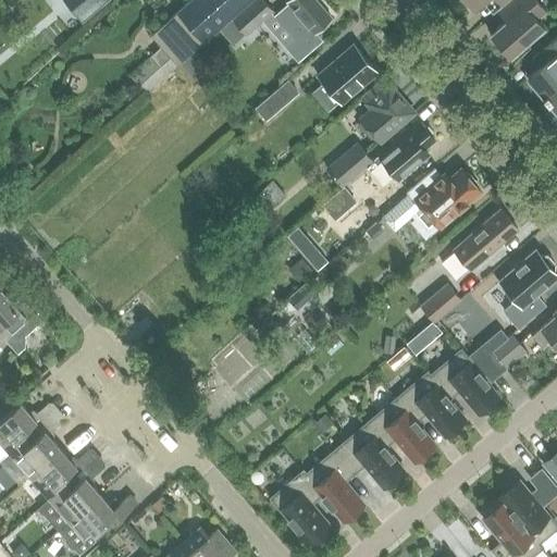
[(64,0),(65,0),(83,21),(107,0),(64,0)]
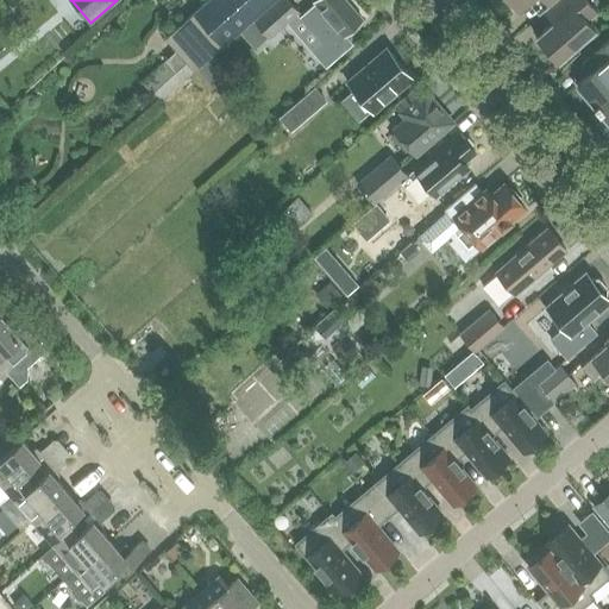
[(208,0),(167,38),(179,52),(144,83),(161,102),(272,0),(208,0)]
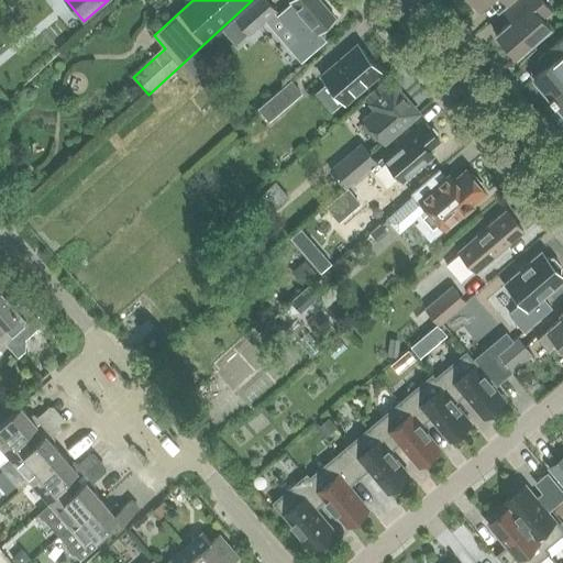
[(254,0),(234,18),(249,34),(275,10),(265,0),(254,0)]
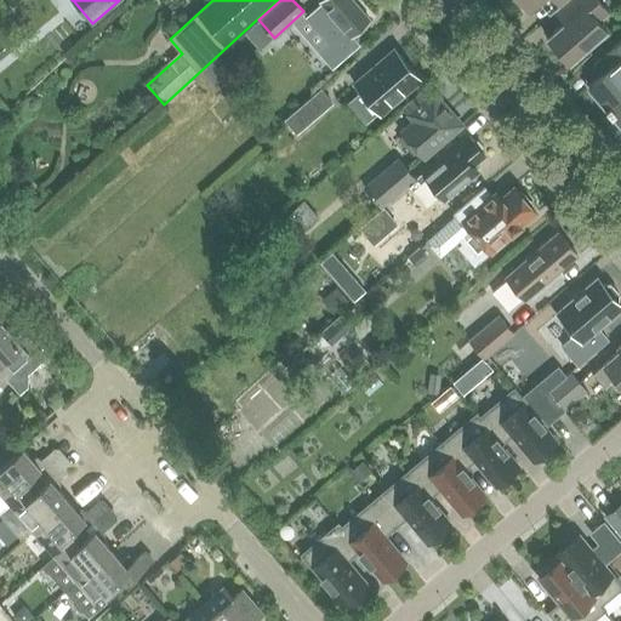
[(323,3),(308,16),(330,43),(319,52),(334,69),(360,46),(351,34),(369,18),(352,0),(322,0),(323,3)]
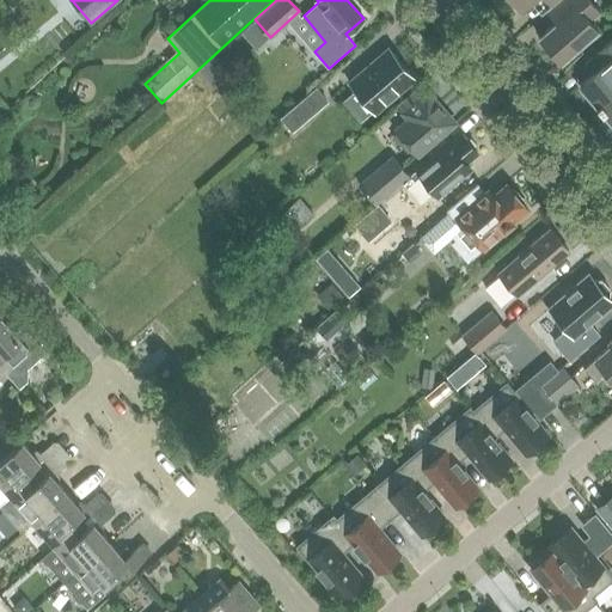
[(546,0),(551,5),(554,2),(556,0),(509,0),(521,12),(533,0),(546,0)]
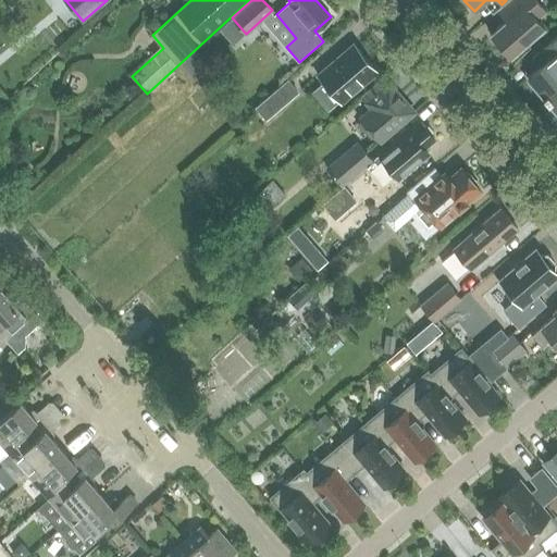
[(506,0),(504,2),(512,13),(500,24),(490,34),(510,58),(539,32),(545,25),(539,17),(547,10),(539,0),(537,0),(506,0)]
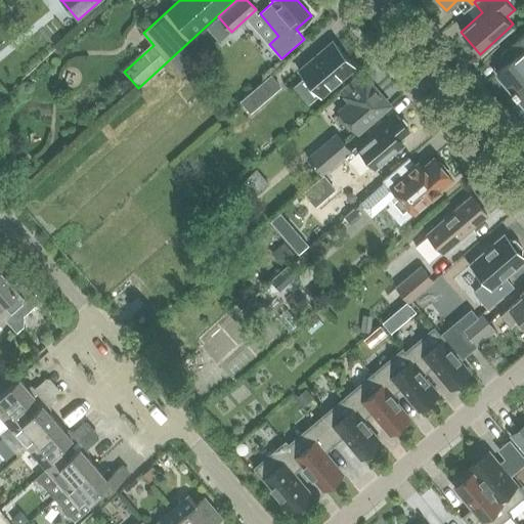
[(511,94),(523,83),(523,32),(507,47),(507,48),(514,56),(507,61),(495,73),(507,86),(510,89),(508,91),(511,94)]
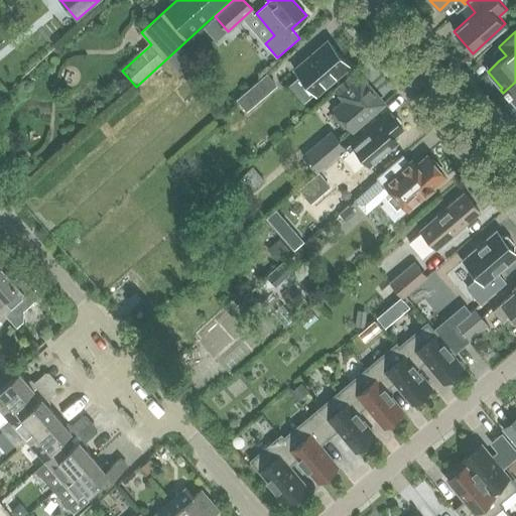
[(330,43),(295,74),(319,103),(332,93),(355,72),(330,43)]
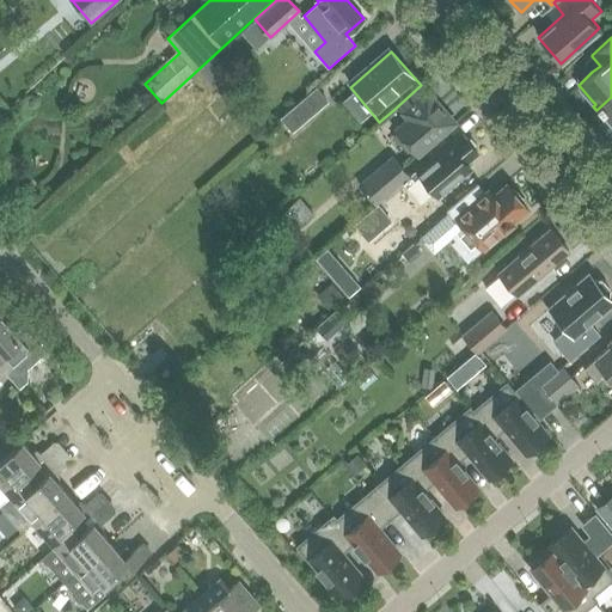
[(208,66),(201,72),(209,81),(216,75),(208,66)]
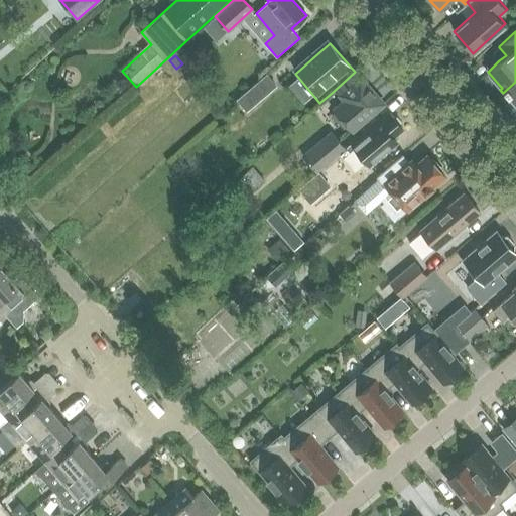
[(344,100),(334,109),(353,131),(363,123),(383,105),(355,73),(335,90),(344,100)]
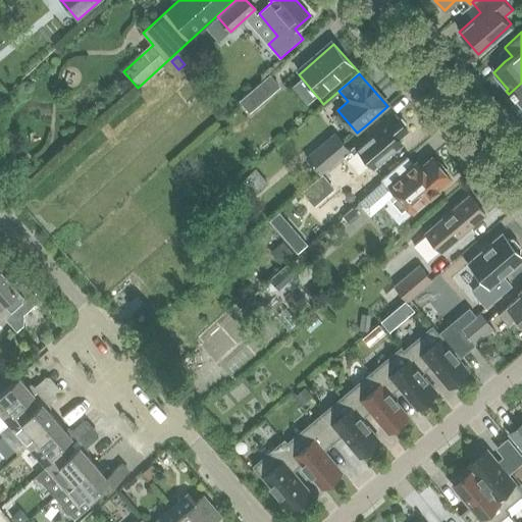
[(269,75),(240,101),(250,112),(279,86),(269,75)]
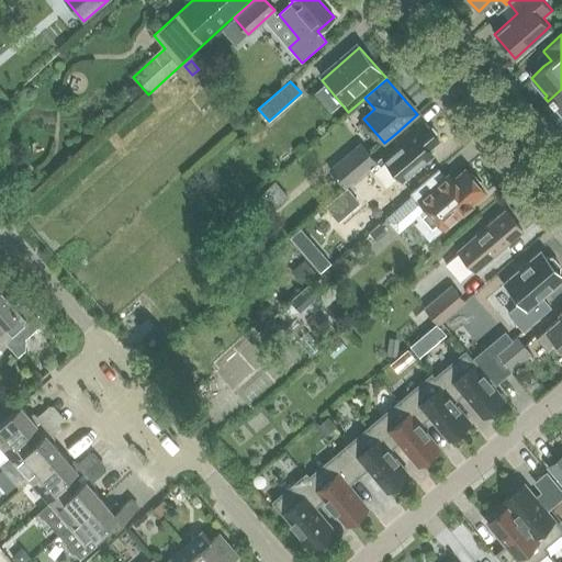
[(561,89),(548,101),(551,104),(553,103),(561,113),(561,89)]
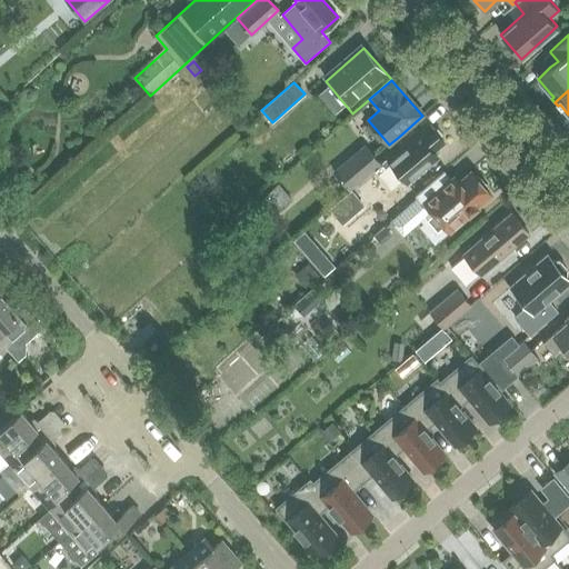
[(391,162),(378,175),(390,190),(405,178),(406,180),(437,156),(433,150),(445,141),(440,136),(441,133),(438,129),(435,129),(431,126),(389,160),(391,162)]
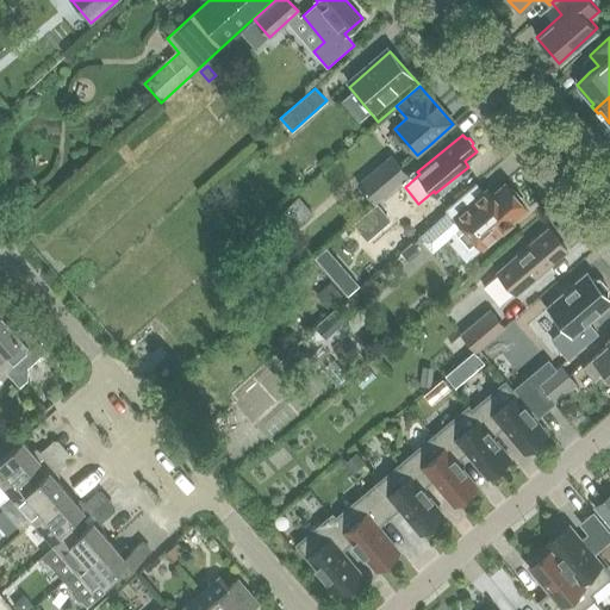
[(358,185),(374,204),(408,175),(391,156),(358,185)]
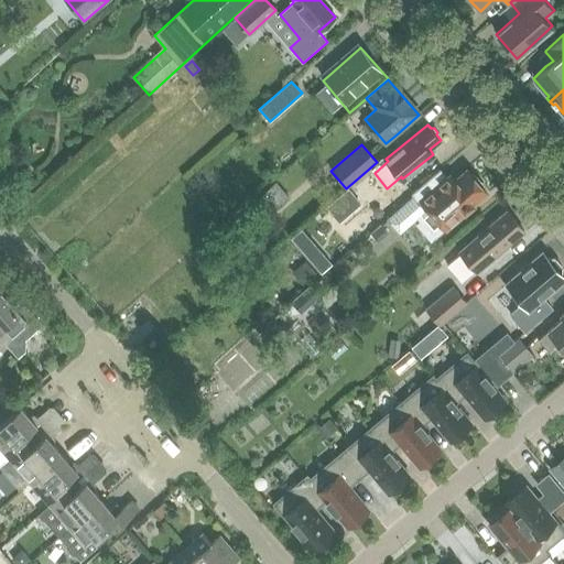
[(413,220),(431,241),(434,238),(474,204),(473,203),(486,193),(481,188),(483,184),(475,175),(470,175),(467,171),(454,182),(449,176),(447,179),(440,170),(411,195),(412,196),(411,197),(397,210),(387,218),(400,232),(413,220)]
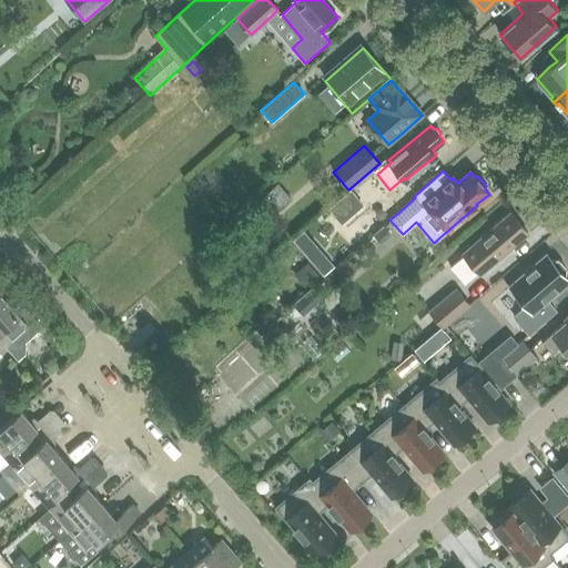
[(267,190),(256,201),(271,216),(282,206),(267,190)]
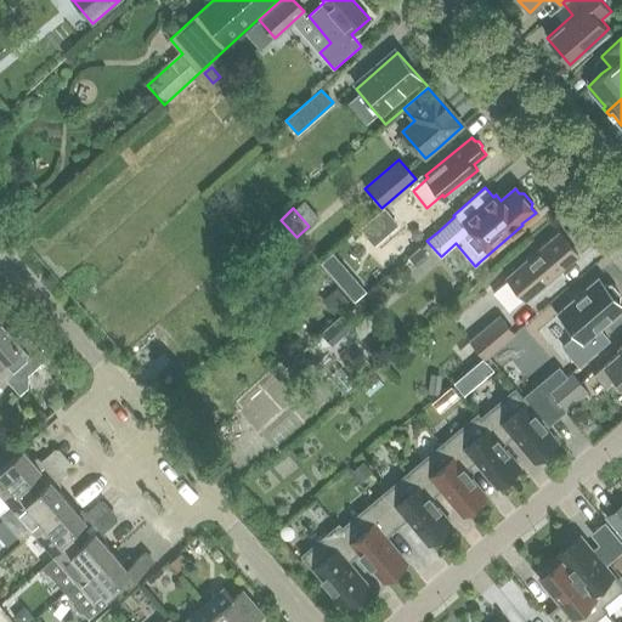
[(397,225),(383,209),(360,228),(373,246),(397,225)]
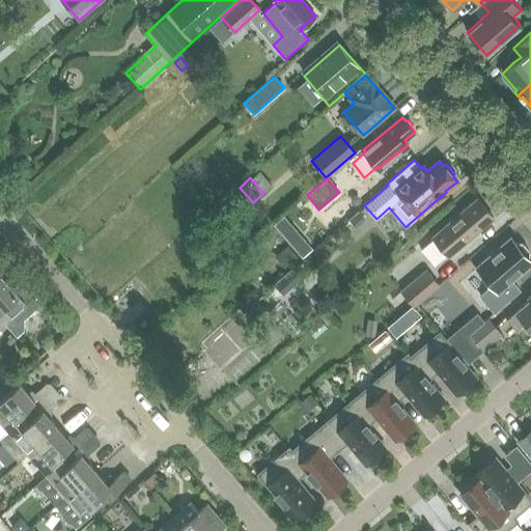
[(434,238),(450,255),(493,217),(476,199),(434,238)]
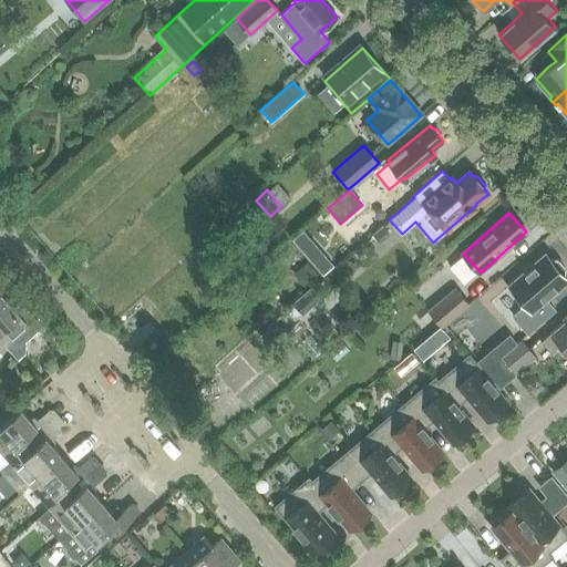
[(381,227),(374,234),(381,241),(388,235),(381,227)]
